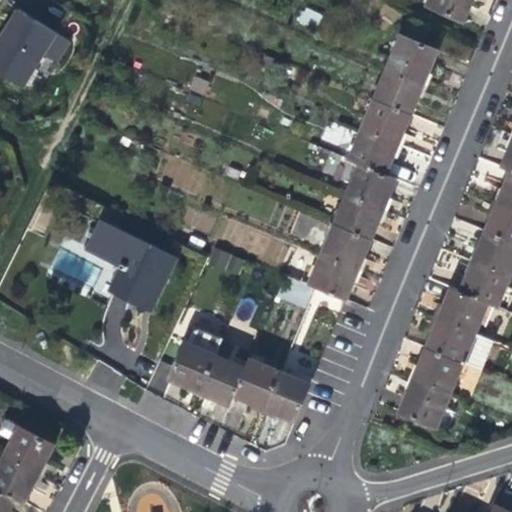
[(472,0),(432,0),(430,4),(464,19),(471,4),(472,0)]
